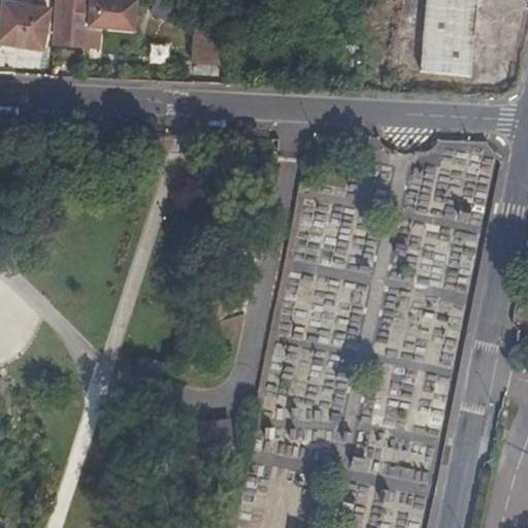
[(134,32),(135,24),(113,9),(99,0),(58,0),(55,45),(100,47),(101,29),(134,32)]
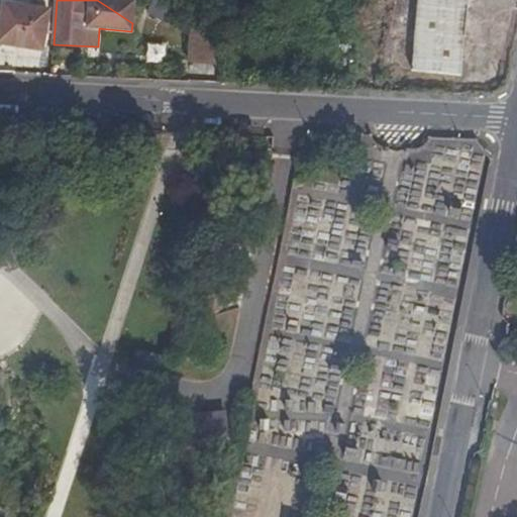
[(97,0),(111,9),(132,23),(133,1),(119,0),(97,0)]
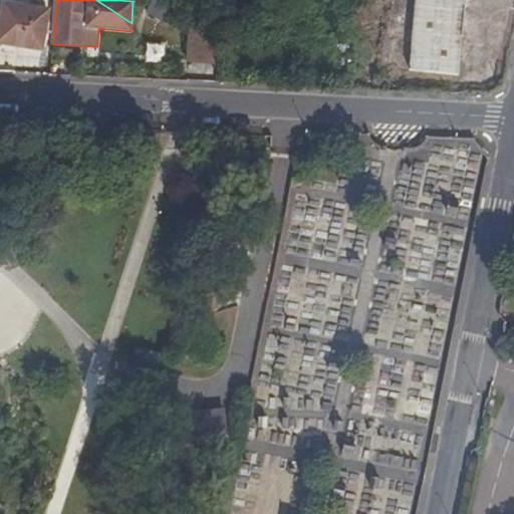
[(466,0),(418,0),(412,55),(460,60),(466,0)]
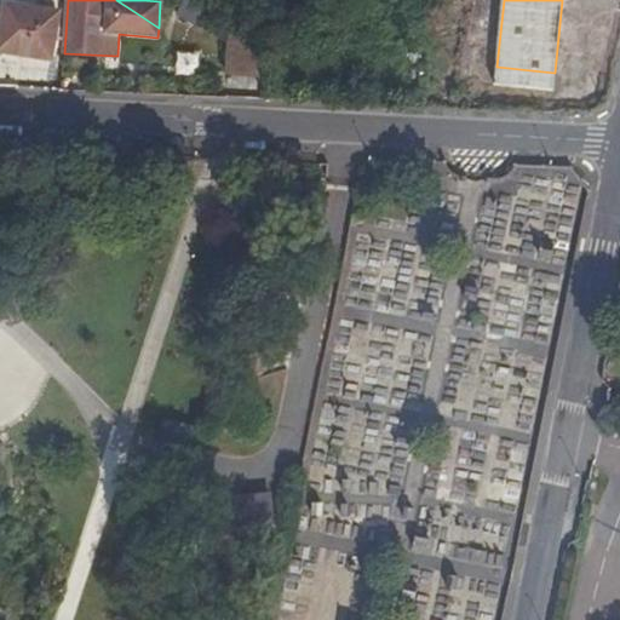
[(59,12),(7,4),(0,46),(0,49),(51,59),(59,12)]
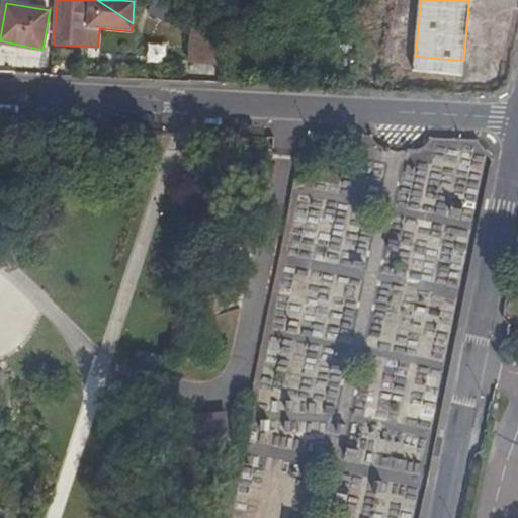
[(168,352),(145,348),(138,350),(136,359),(142,365),(164,369),(168,352)]
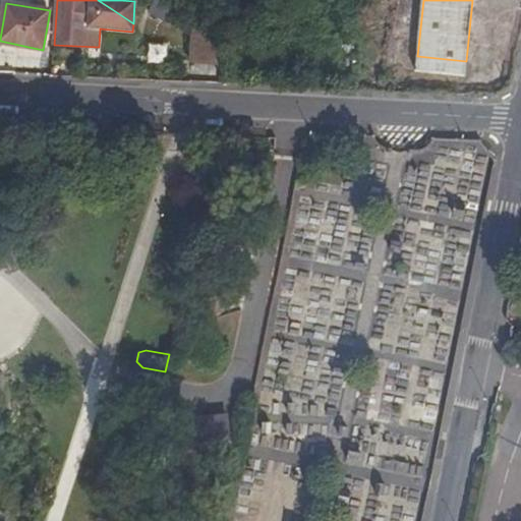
[(189,453),(233,448),(229,414),(185,419),(189,453)]
